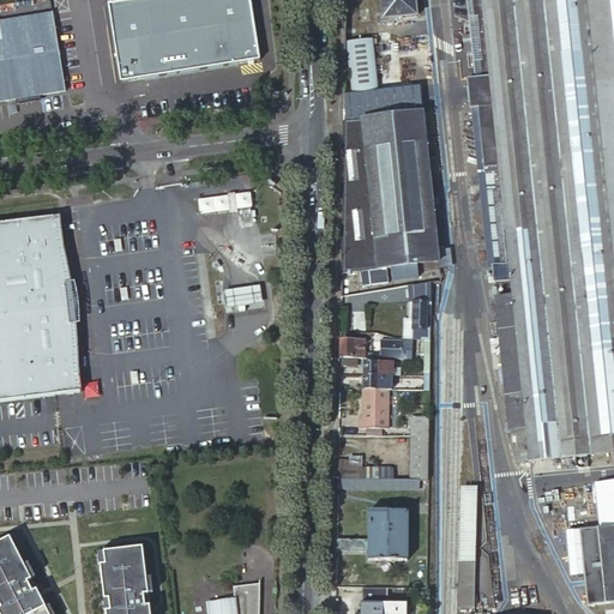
[(256,23),(252,0),(127,0),(119,1),(109,4),(113,29),(121,82),(137,79),(160,76),(164,74),(220,66),(224,65),(248,61),(263,59),(256,23)]
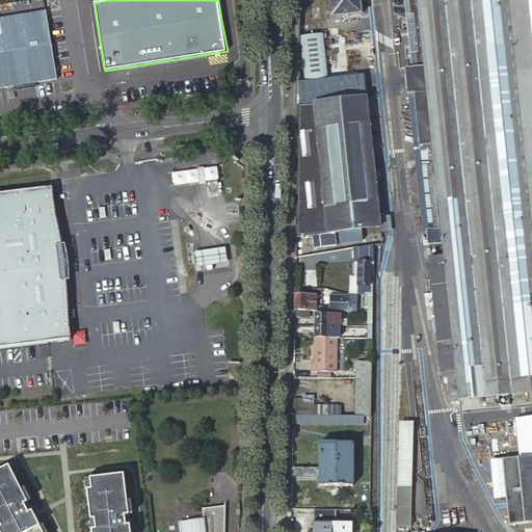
[(218,0),(221,20),(227,19),(223,0),(218,0)]
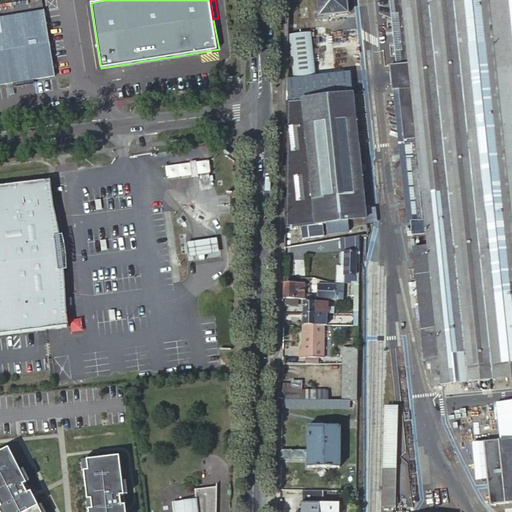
[(340,0),(311,0),(313,18),(342,14),(340,0)]
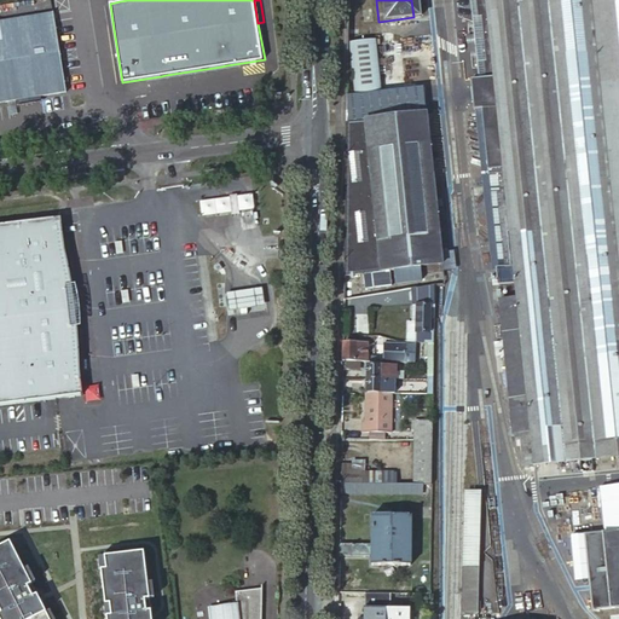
[(508,254),(482,0),(466,0),(472,47),(463,48),(468,80),(475,80),(493,256),(508,254)]
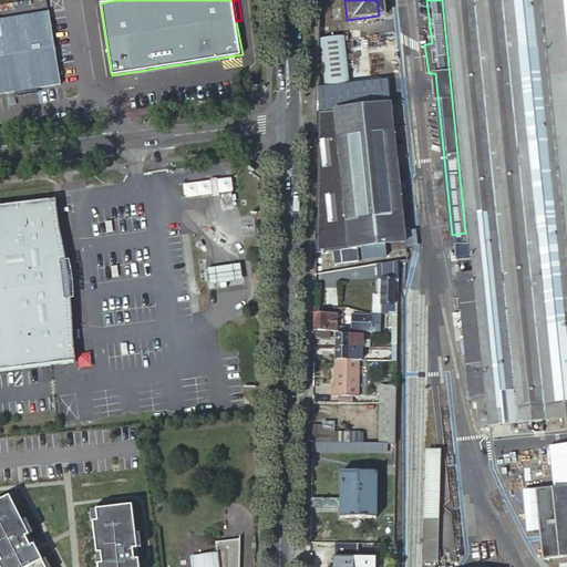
[(566,0),(442,0),(465,233),(470,269),(456,274),(468,395),(475,393),(480,424),(566,419),(566,0)]
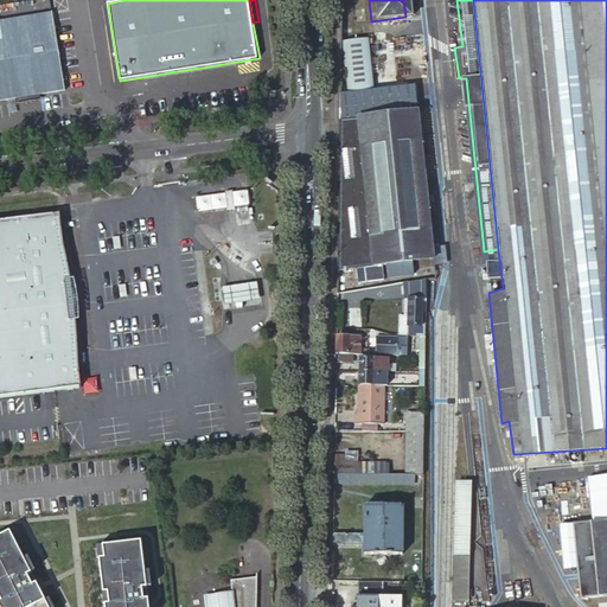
[(0,100),(18,97),(40,94),(65,90),(52,13),(0,21),(0,100)]
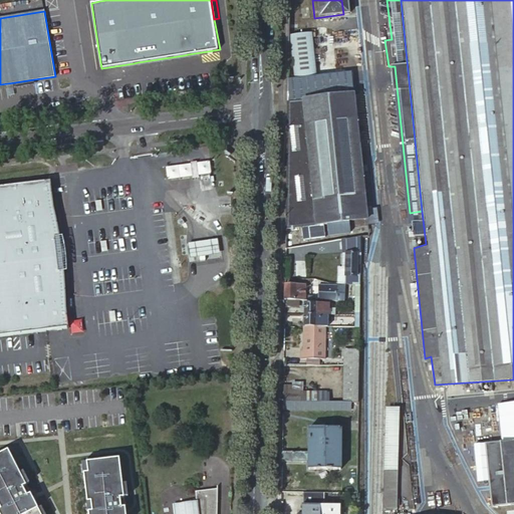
[(297,37),(301,81),(323,79),(319,35),(297,37)]
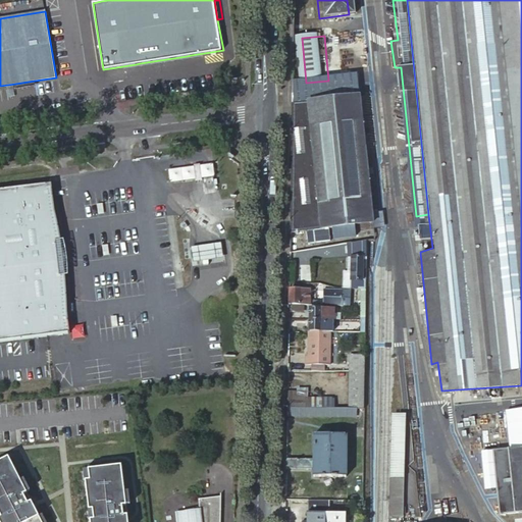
[(187,56),(188,61),(224,55),(223,50),(211,52),(191,55),(187,56)]
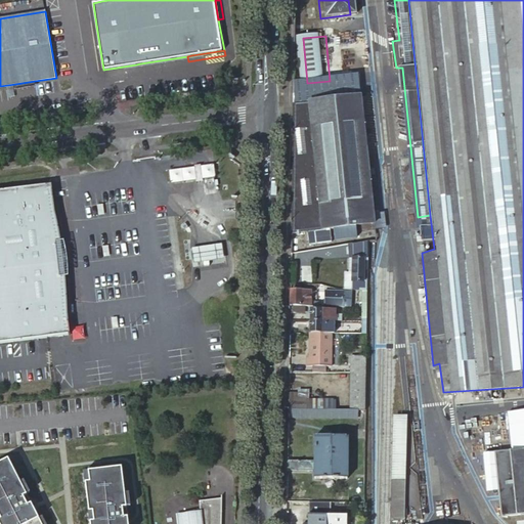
[(117,68),(103,70),(104,75),(141,69),(140,63),(136,64),(117,68)]
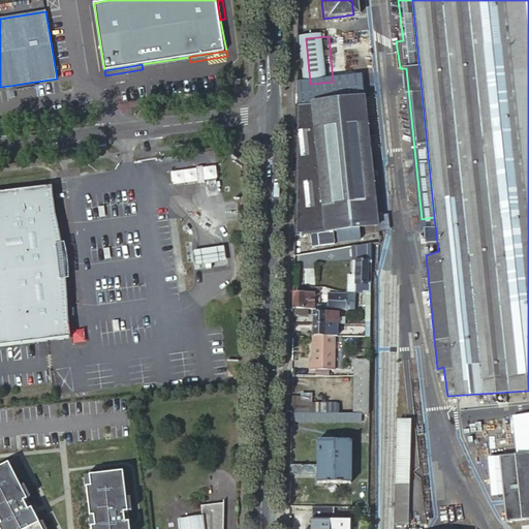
[(360,98),(358,80),(333,82),(310,84),(306,84),(307,104),(360,98)]
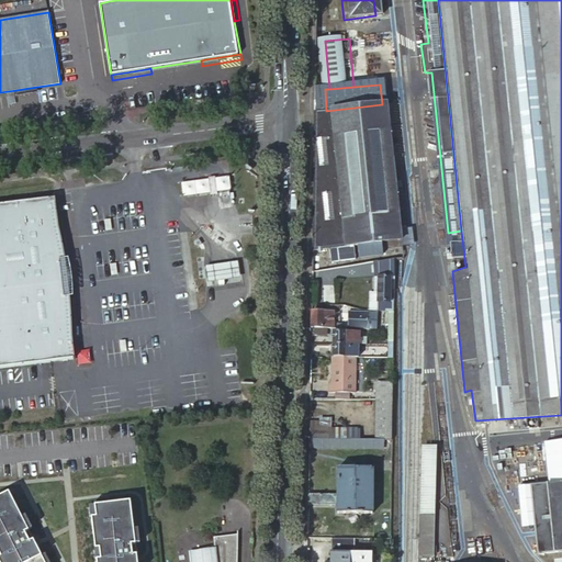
[(37,87),(17,90),(17,97),(38,92),(37,87)]
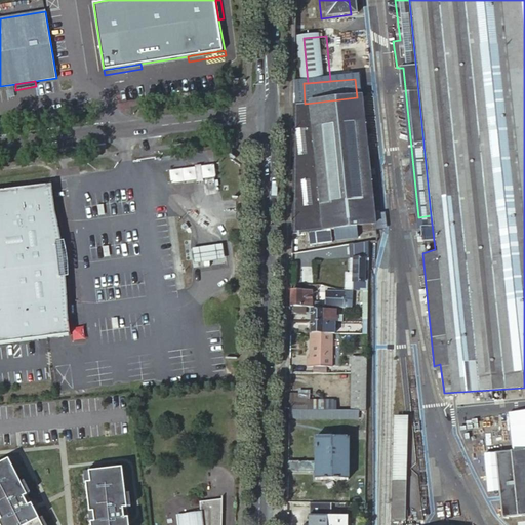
[(369,226),(357,97),(305,104),(304,104),(318,231),(369,226)]
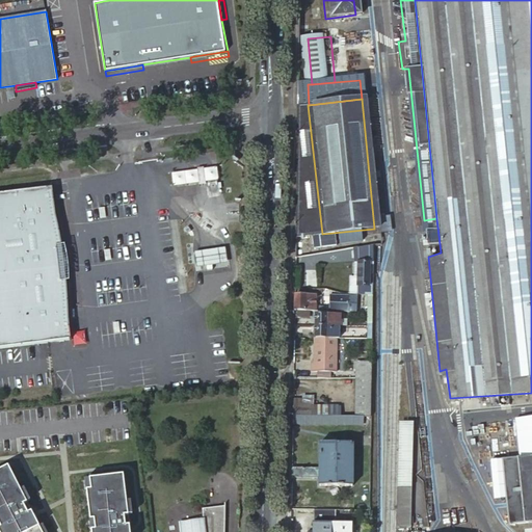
[(220,179),(219,166),(174,173),(175,185),(220,179)]
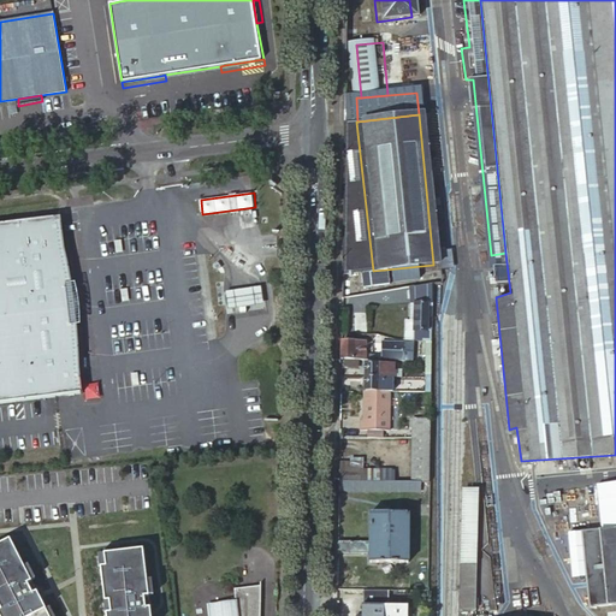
[(64,241),(60,214),(0,221),(0,400),(84,389),(77,335),(72,298),(64,241)]
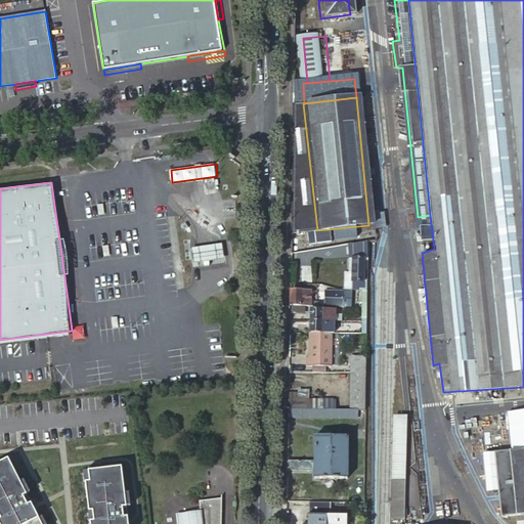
[(342,252),(368,247),(368,239),(341,245),(342,252)]
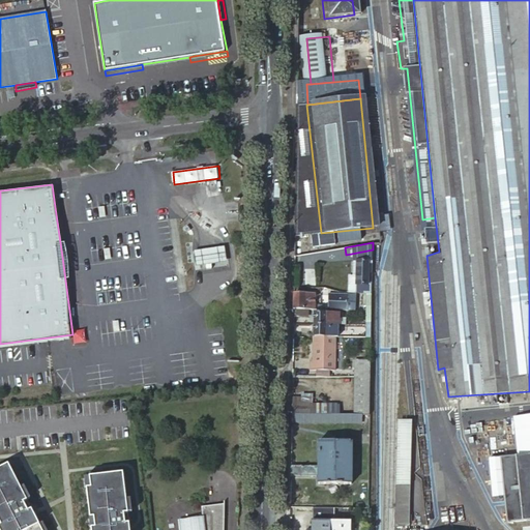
[(229,261),(226,245),(207,248),(195,251),(197,265),(208,264),(229,261)]
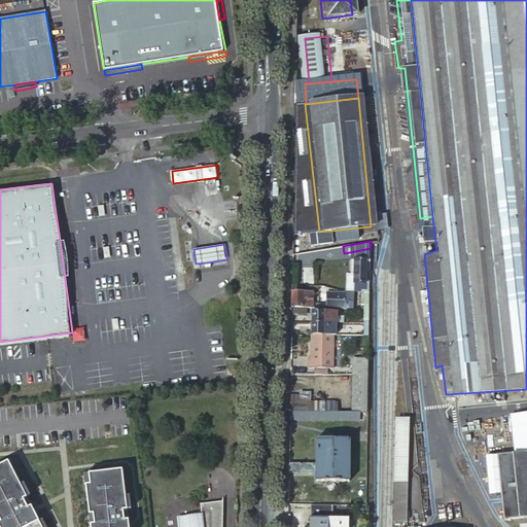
[(364,292),(370,292),(370,282),(366,282),(366,258),(355,258),(354,291),(364,292)]
